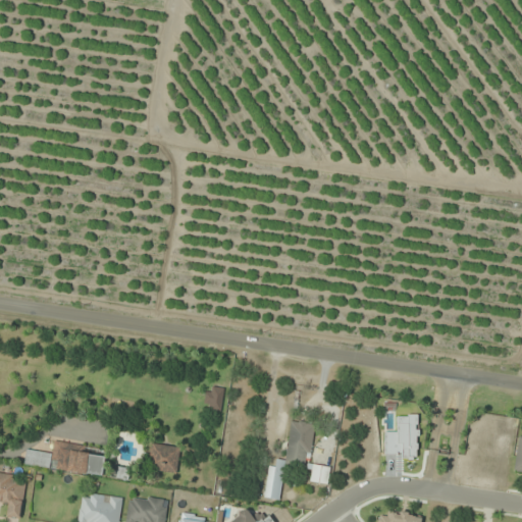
[(328,484),(330,467),(309,464),(315,424),(292,420),(284,467),(307,470),(305,481),(328,484)]
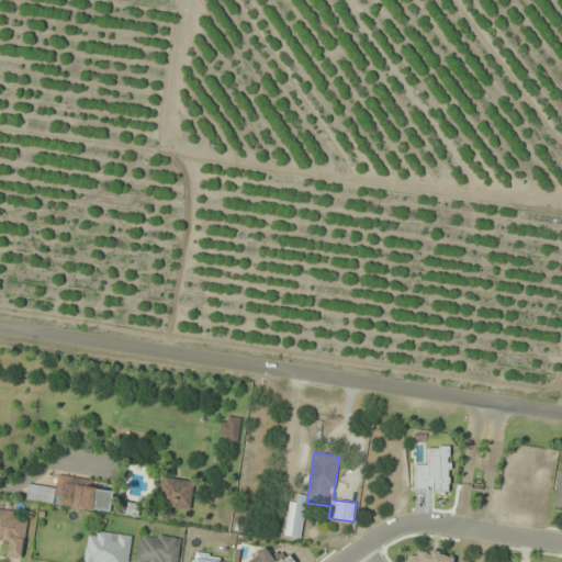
[(561,470),(558,470),(552,513),(561,514),(561,470)]
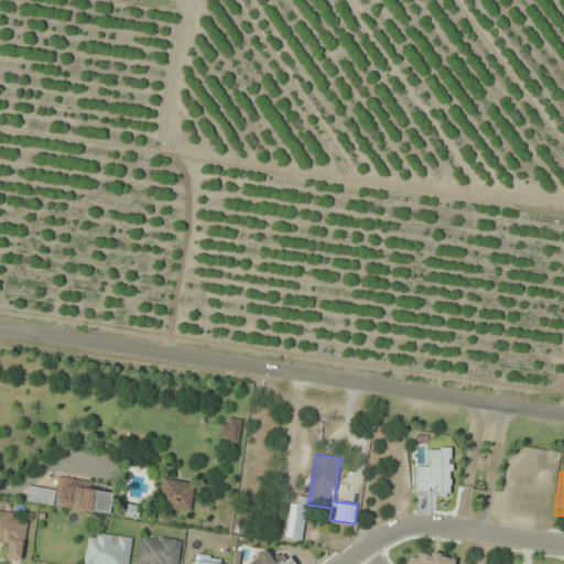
[(56,490),(29,486),(26,503),(111,516),(115,488),(58,480),(56,490)]
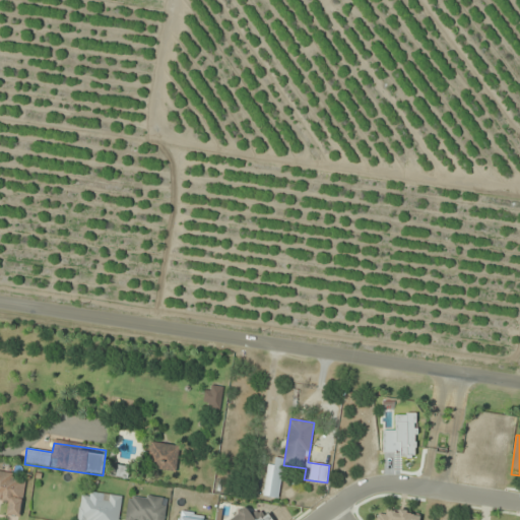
[(179,446),(151,443),(148,468),(177,471),(179,446)]
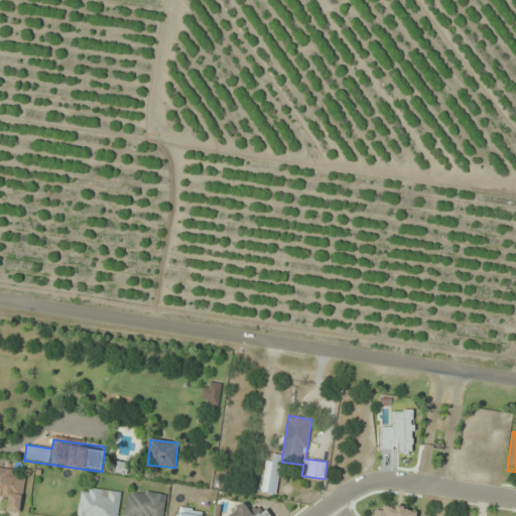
[(20,513),(27,473),(0,468),(0,498),(8,500),(6,510),(20,513)]
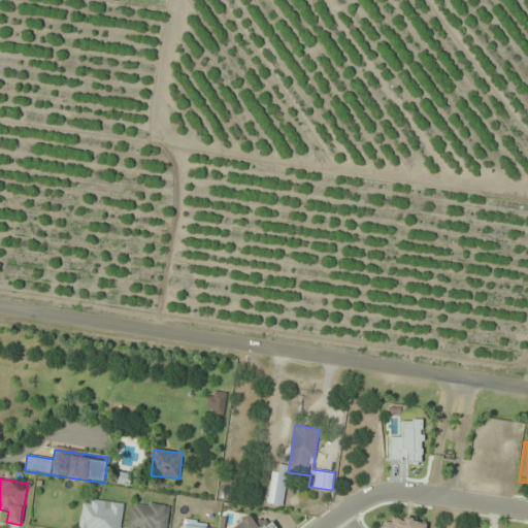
[(121,527),(125,504),(84,498),(78,527),(121,527)]
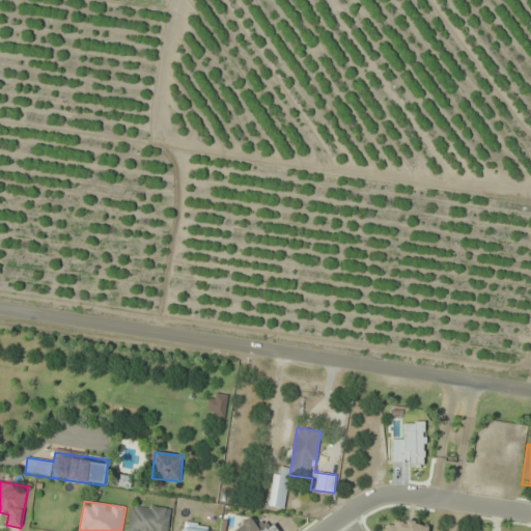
[(128,530),(168,530),(171,509),(133,503),(128,530)]
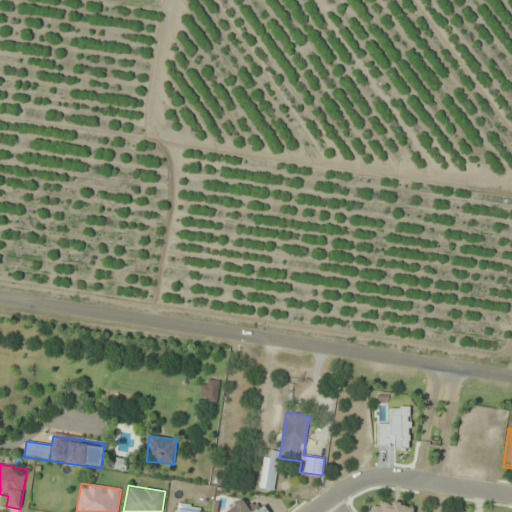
[(269,511),(263,502),(250,510),(243,500),(224,511),(269,511)]
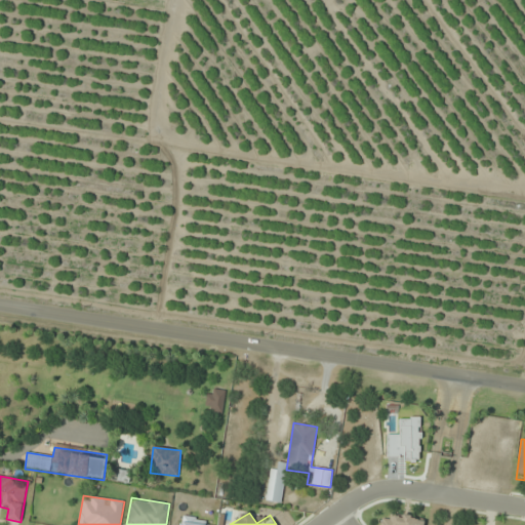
[(423,524),(426,518),(391,513),(390,521),(381,520),(379,524),(423,524)]
